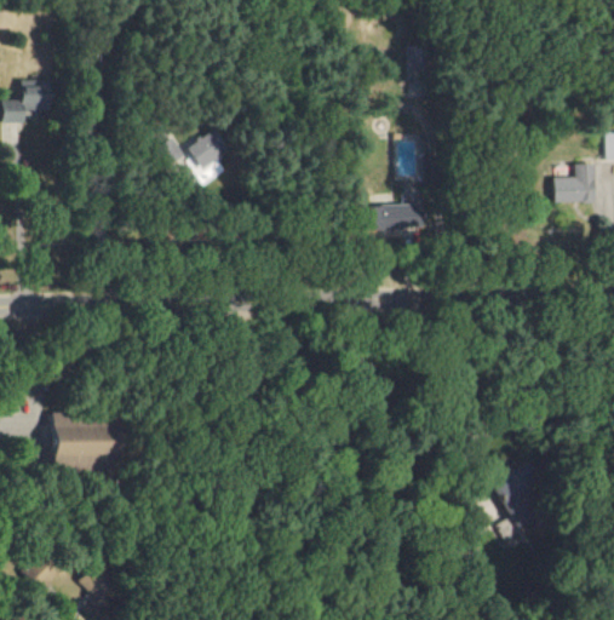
[(4,99),(4,122),(27,124),(28,107),(38,107),(39,80),(23,80),(22,101),(4,99)]
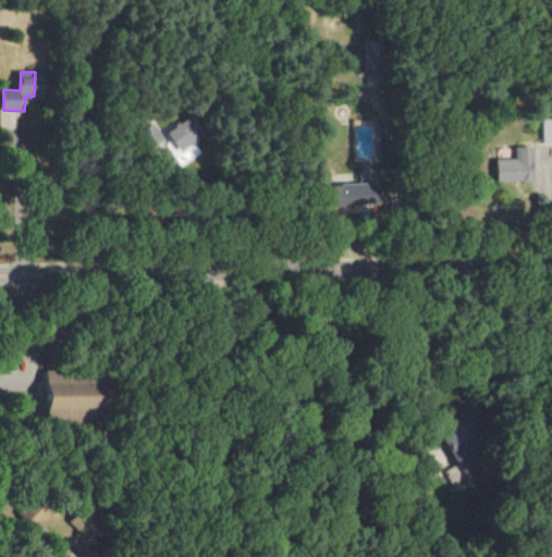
[(144,135),(179,173),(197,155),(192,148),(200,140),(183,121),(168,136),(156,123),(144,135)]
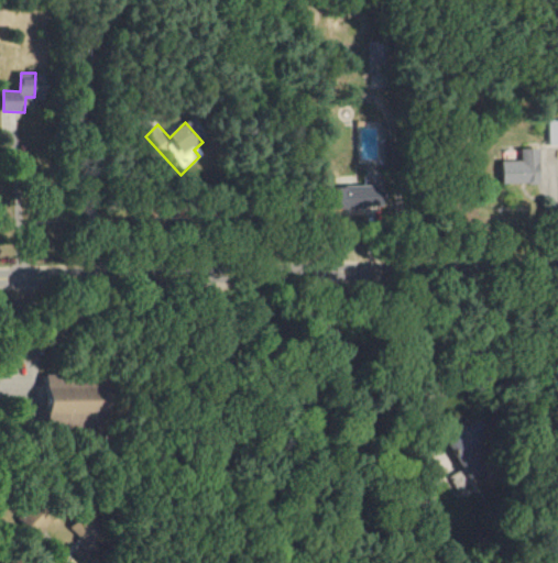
[(505,183),(546,183),(546,148),(526,148),(526,161),(505,161),(505,183)]
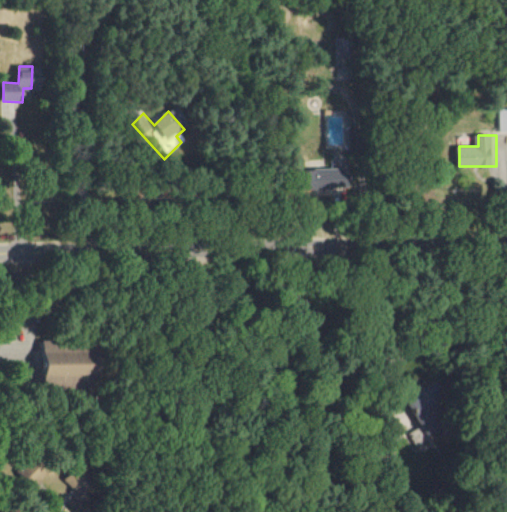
[(298,171),(299,183),(308,183),(309,190),(355,186),(353,154),(333,156),(334,169),(298,171)]
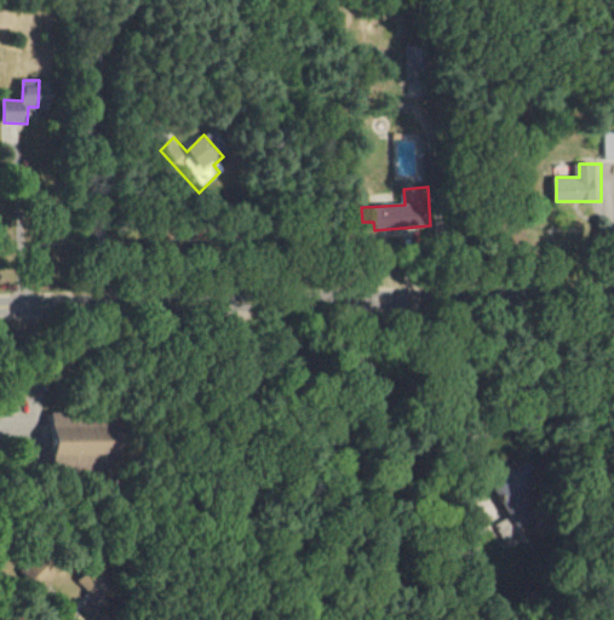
[(56,445),(52,465),(73,469),(103,466),(108,445),(105,420),(89,417),(86,417),(64,412),(53,413),(56,445)]
